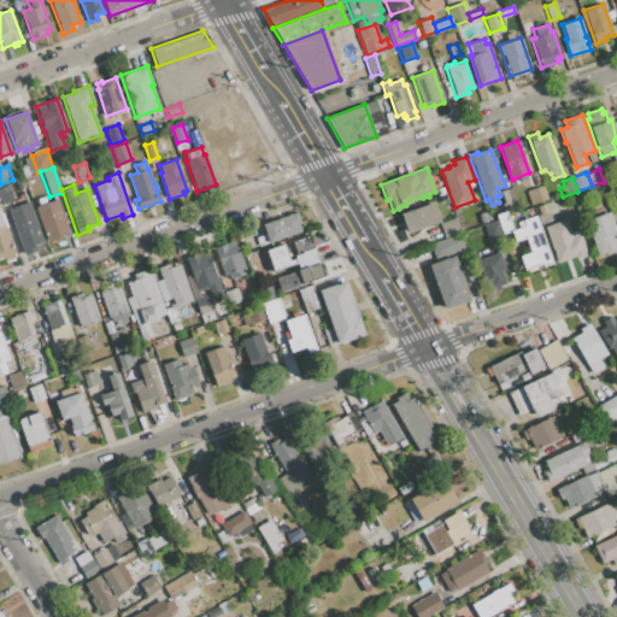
[(0,188),(9,186),(13,201),(1,206),(0,201),(0,188)]
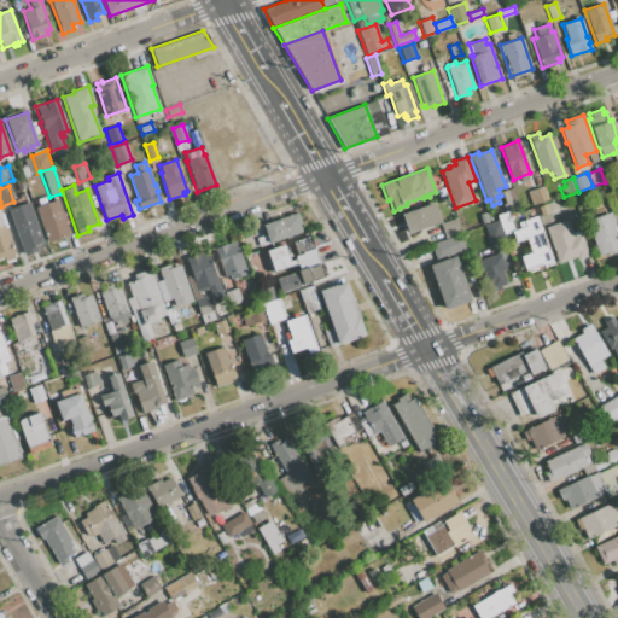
[(526,192),(544,186),(548,199),(531,205),(526,192)]
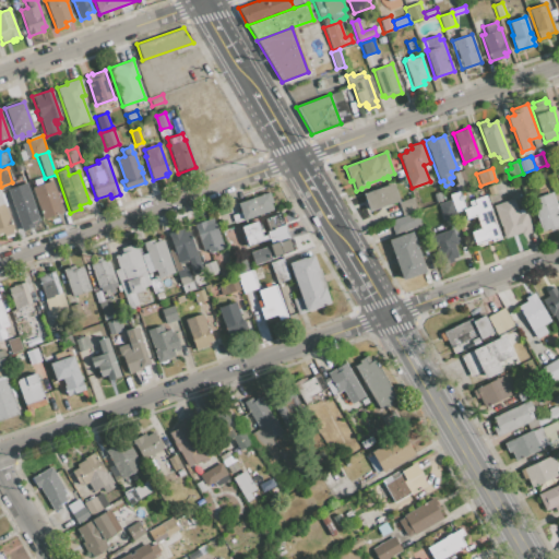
[(463,170),(468,187),(460,190),(453,174),(463,170)]
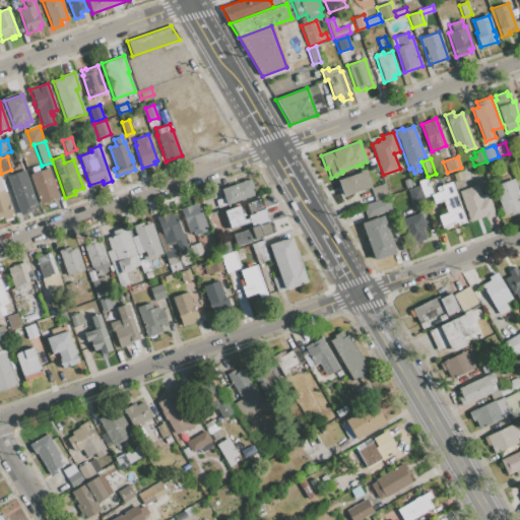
[(17,166),(24,164),(27,174),(21,176),(17,166)]
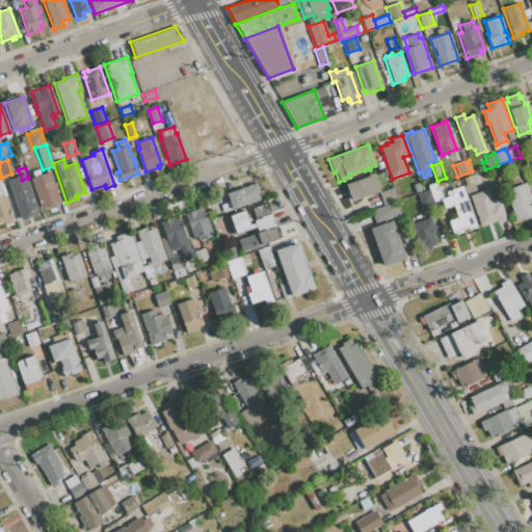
[(30,179),(49,171),(59,202),(41,209),(30,179)]
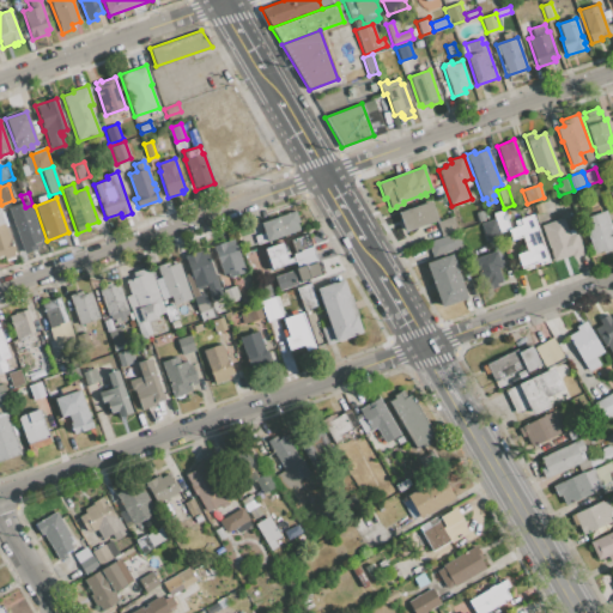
[(398,213),(431,200),(438,219),(405,231),(398,213)]
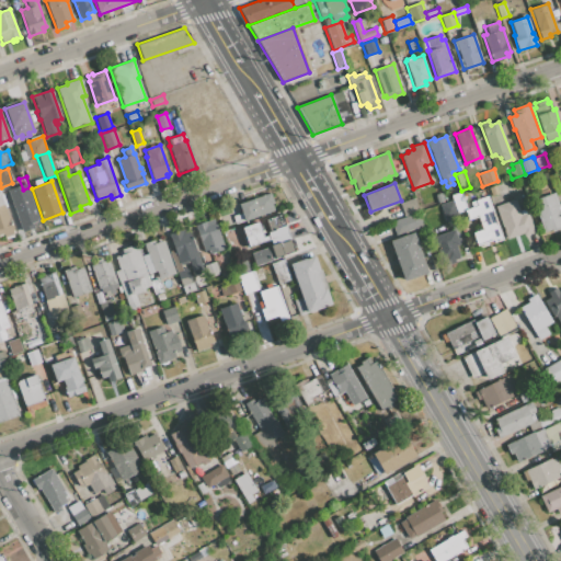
[(488,187),(495,185),(499,193),(491,196),(488,187)]
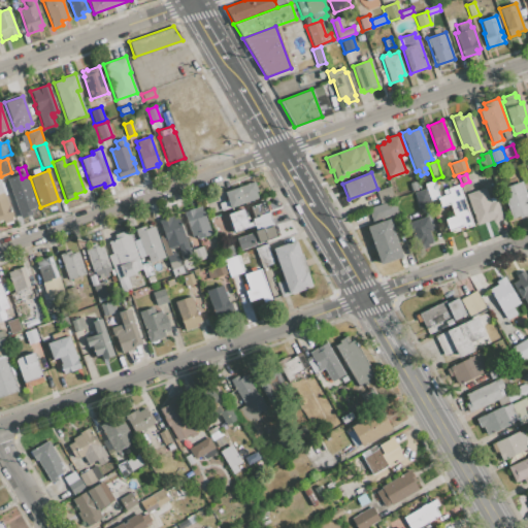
[(37,208),(30,210),(32,213),(21,218),(9,185),(11,184),(9,178),(17,175),(19,182),(27,178),(37,208)]
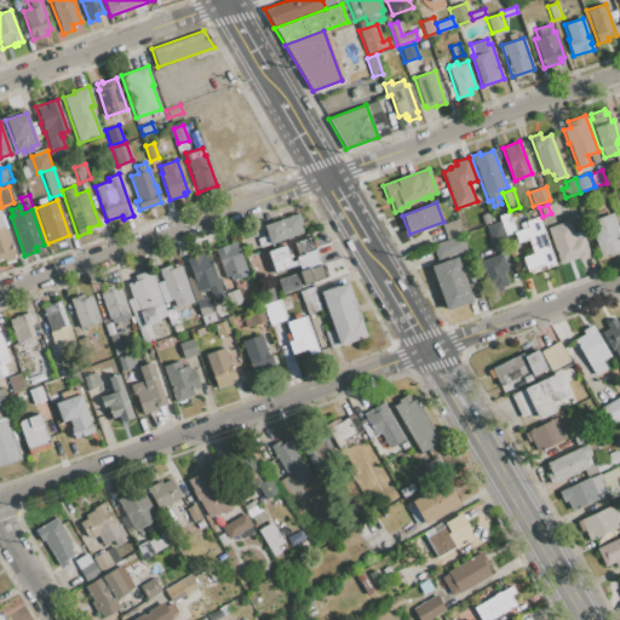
[(478,216),(489,212),(492,222),(482,225),(478,216)]
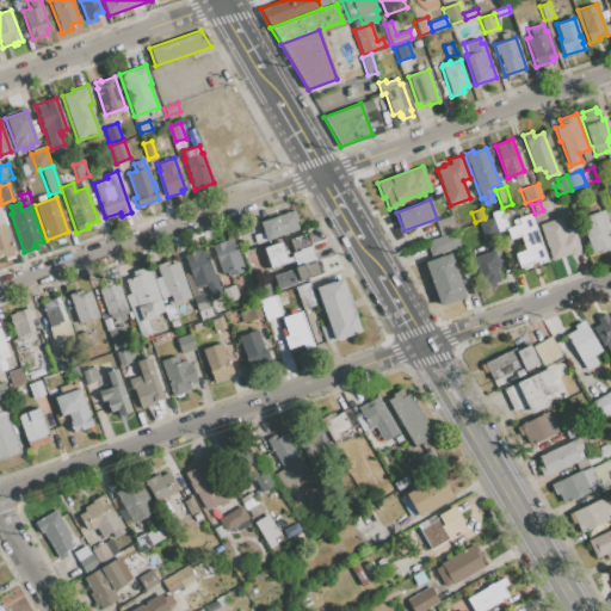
[(498,233),(492,218),(491,213),(501,209),(508,228),(506,228),(506,229),(498,233)]
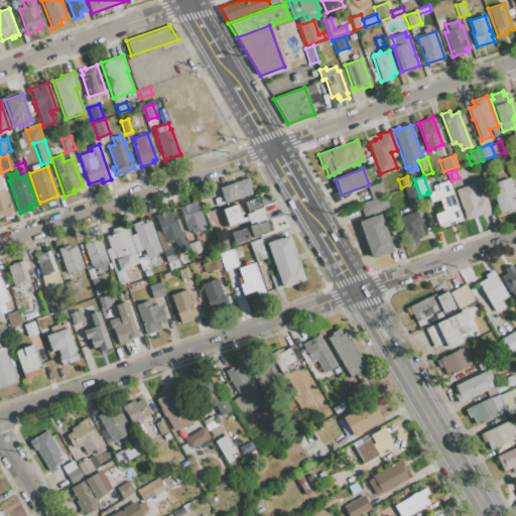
[(0,177),(13,213),(11,214),(12,217),(4,220),(3,217),(0,217),(0,177)]
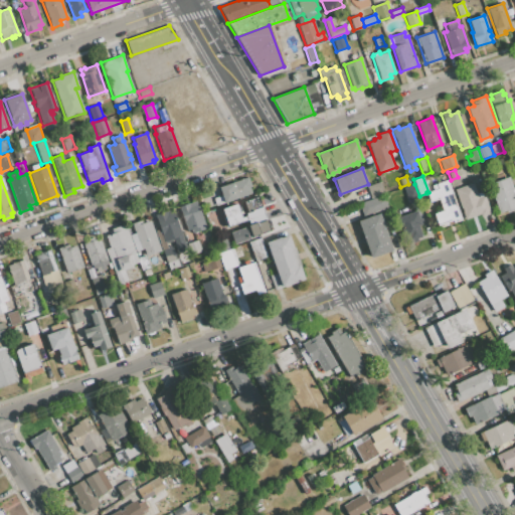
[(219,187),(247,177),(250,187),(249,187),(251,193),(224,202),(219,187)]
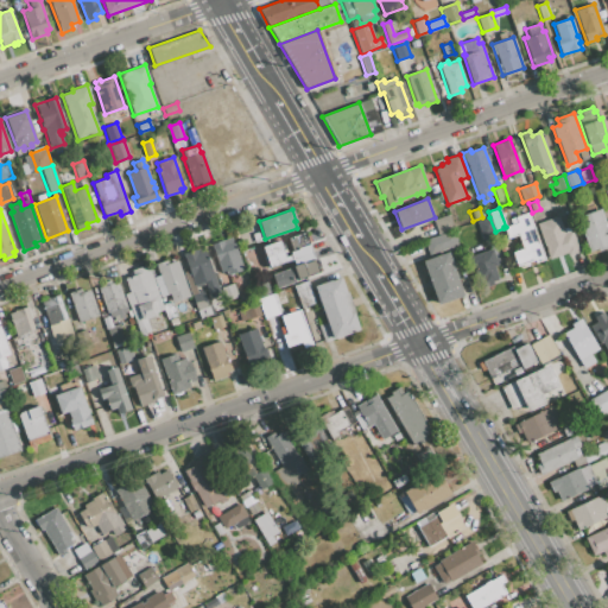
[(577,216),(600,209),(607,232),(607,247),(601,251),(600,247),(589,252),(577,216)]
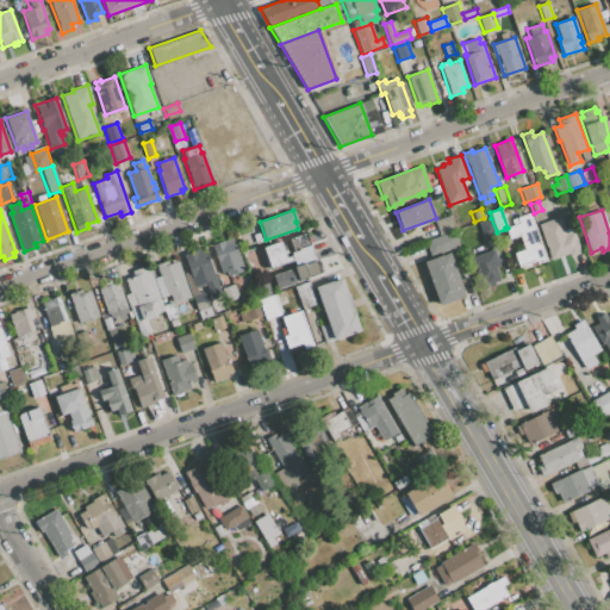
[(530,213),(547,261),(537,263),(536,261),(528,263),(529,267),(520,269),(514,253),(524,249),(520,236),(509,240),(505,229),(505,228),(508,228),(512,225),(511,219),(530,213)]
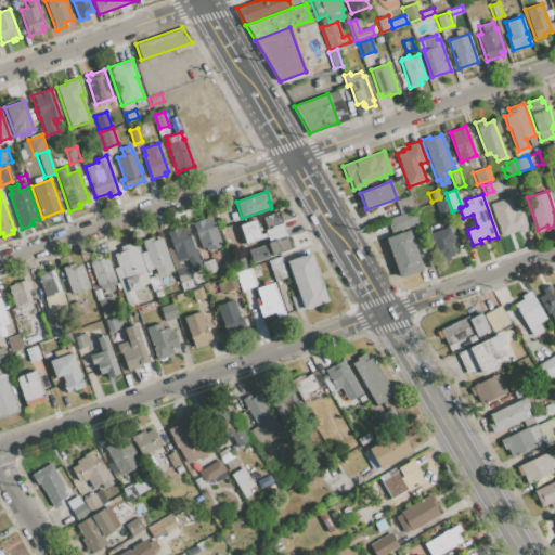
[(414,209),(400,215),(396,201),(410,196),(414,209)]
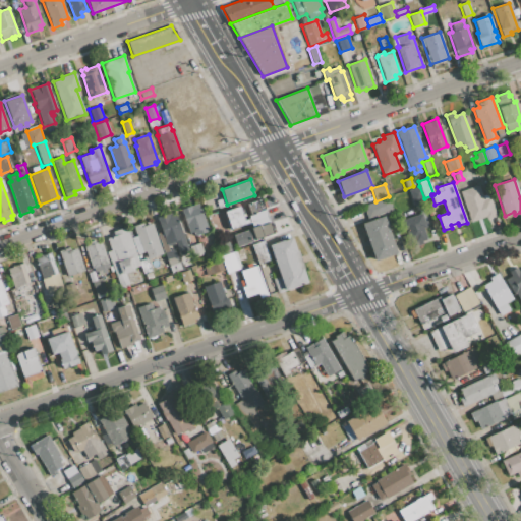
[(460,191),(479,185),(483,199),(490,197),(497,215),(485,219),(485,217),(470,222),(466,213),(468,212),(467,209),(465,209),(460,191)]
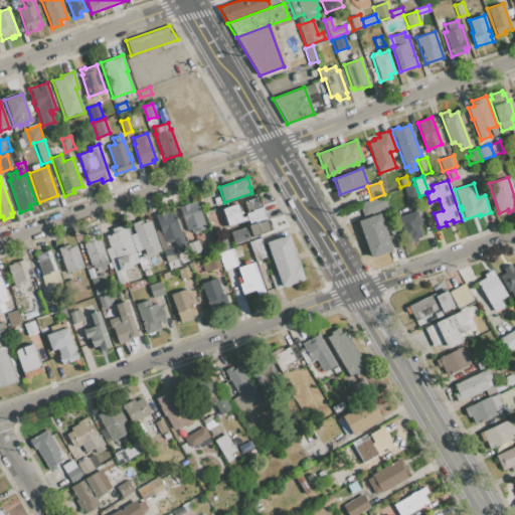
[(403,188),(414,184),(419,196),(407,200),(403,188)]
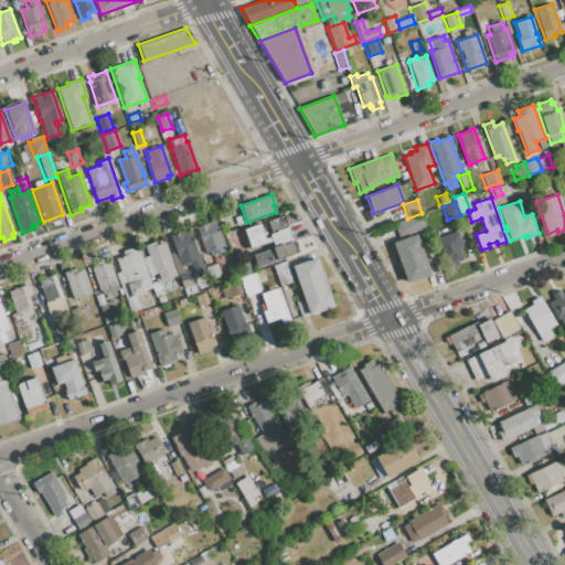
[(393,223),(407,219),(422,213),(426,226),(397,236),(393,223)]
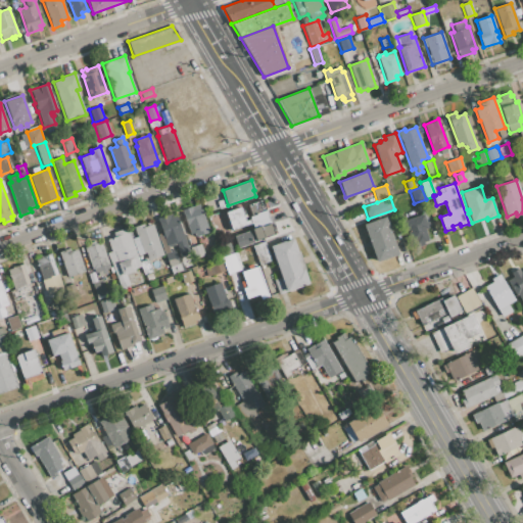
[(247,205),(263,199),(271,224),(260,227),(260,226),(253,228),(251,223),(250,219),(249,217),(251,217),(247,205)]
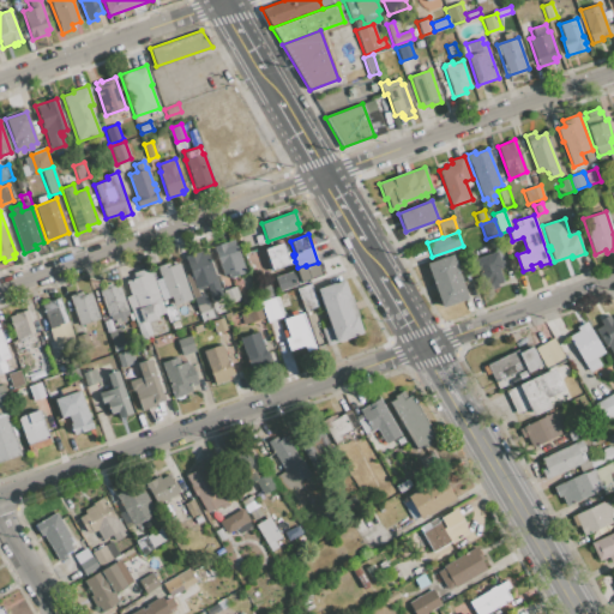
[(223,276),(214,246),(224,242),(224,244),(234,240),(246,274),(229,278),(228,274),(223,276)]
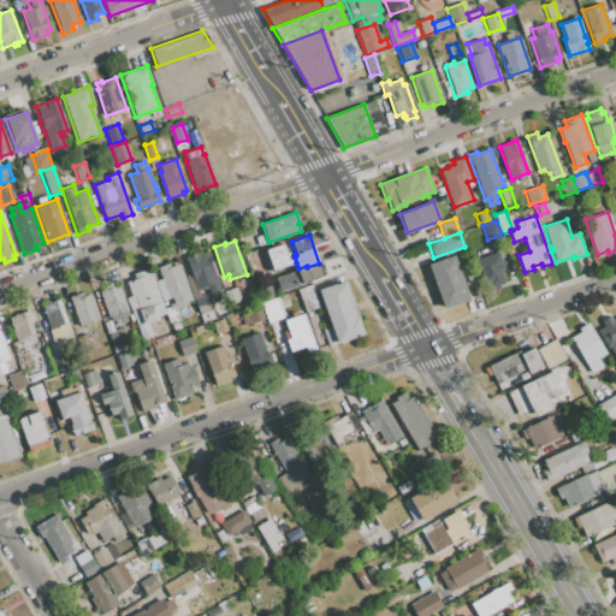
[(266,250),(284,243),(289,260),(295,258),(296,262),(273,271),(266,250)]
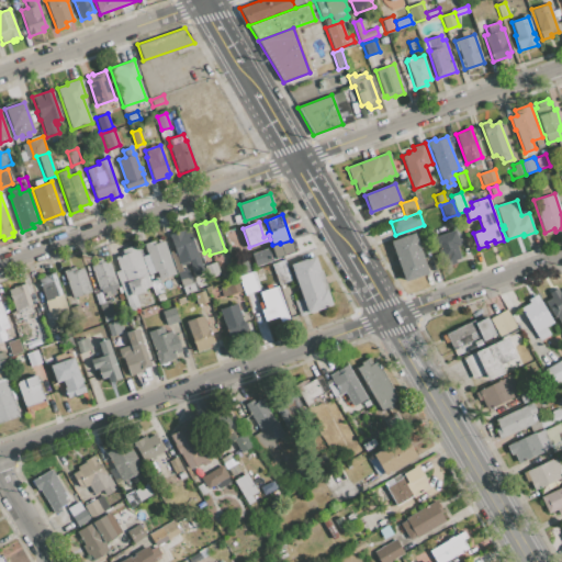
[(188,229),(203,270),(193,273),(189,259),(179,262),(175,249),(169,234),(180,231),(180,232),(188,229)]
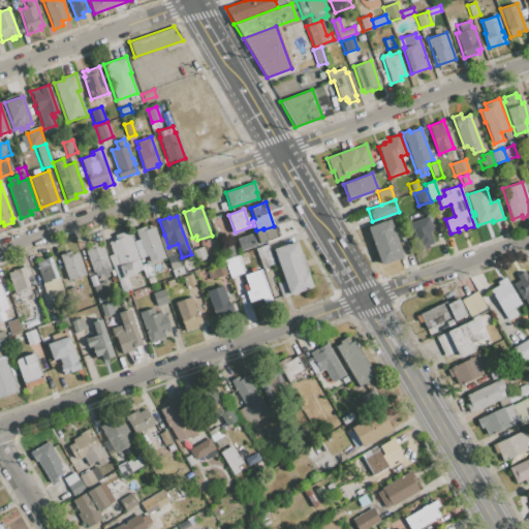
[(428,217),(431,224),(433,223),(434,227),(432,227),(433,230),(429,231),(433,243),(428,244),(429,248),(416,252),(407,224),(428,217)]
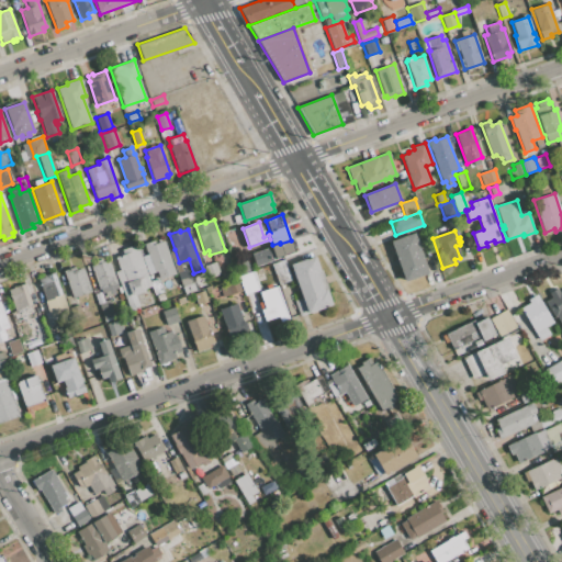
[(427,272),(404,281),(397,262),(395,262),(393,258),(396,257),(391,240),(414,233),(427,272)]
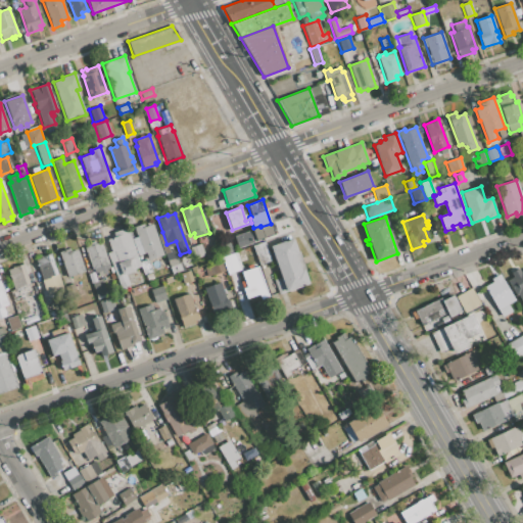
[(148,259),(146,252),(143,253),(137,236),(134,227),(143,224),(144,227),(152,224),(162,253),(148,259)]
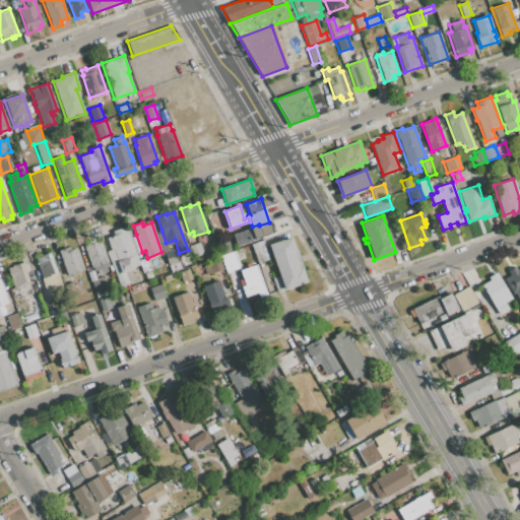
[(272,233),(254,240),(250,228),(252,226),(259,224),(259,225),(269,222),(272,233)]
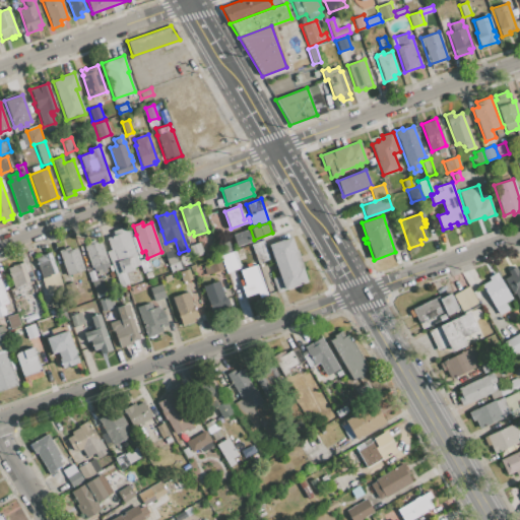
[(139,265),(133,268),(133,269),(121,274),(120,272),(115,274),(106,251),(111,250),(107,238),(114,236),(113,232),(126,226),(139,265)]
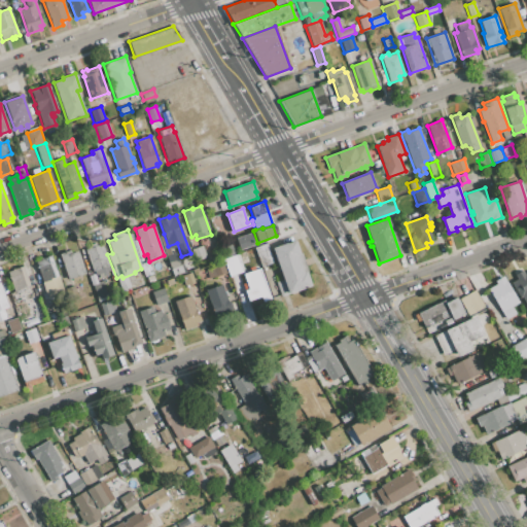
[(235,238),(251,233),(255,245),(239,250),(235,238)]
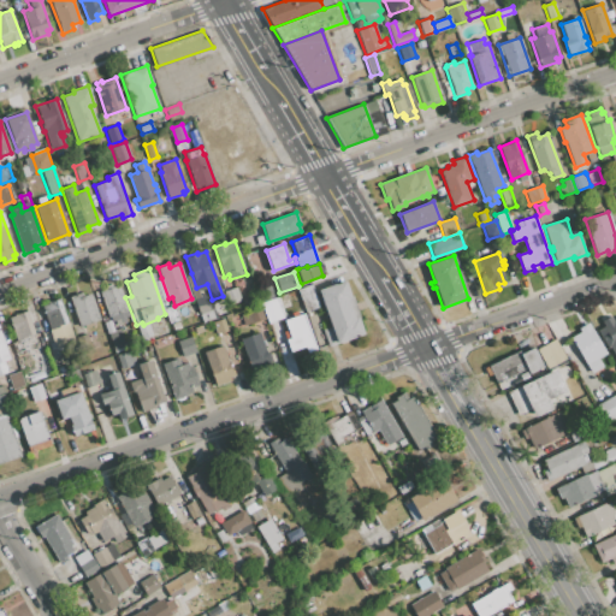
[(196,288),(200,296),(194,298),(185,276),(191,273),(196,288)]
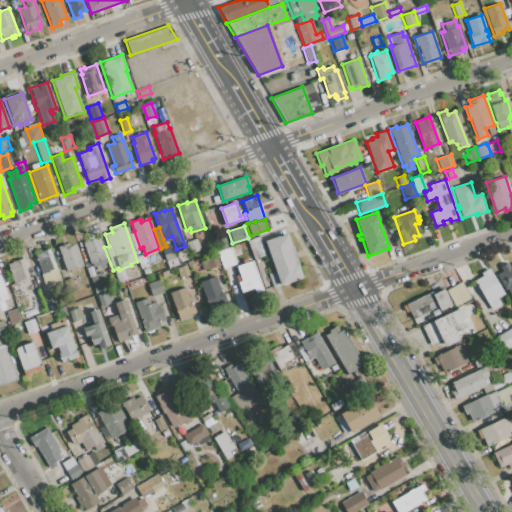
[(140,248),(134,250),(129,233),(134,231),(140,248)]
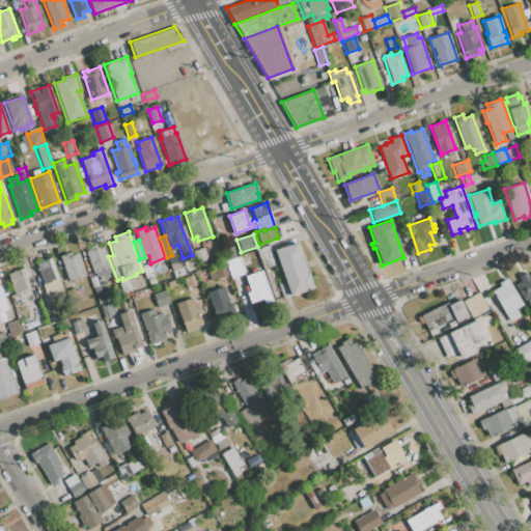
[(274,250),(298,242),(302,255),(304,254),(308,268),(305,269),(306,273),(308,272),(314,288),(290,297),(285,281),(274,250)]
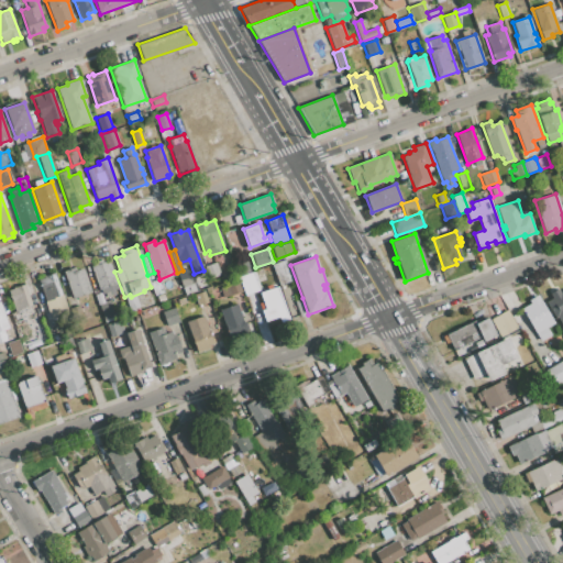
[(119,288),(114,289),(117,295),(106,298),(105,293),(102,294),(100,289),(99,289),(90,266),(109,260),(119,288)]
